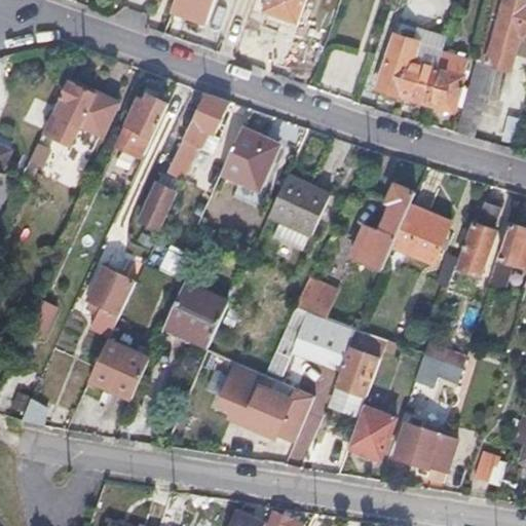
[(178,0),(174,12),(208,25),(217,0),(178,0)]
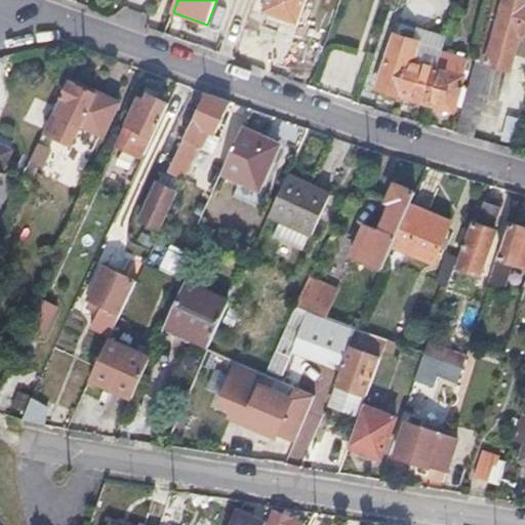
[(296,0),(269,0),(258,30),(292,41),(306,3),(296,0)]
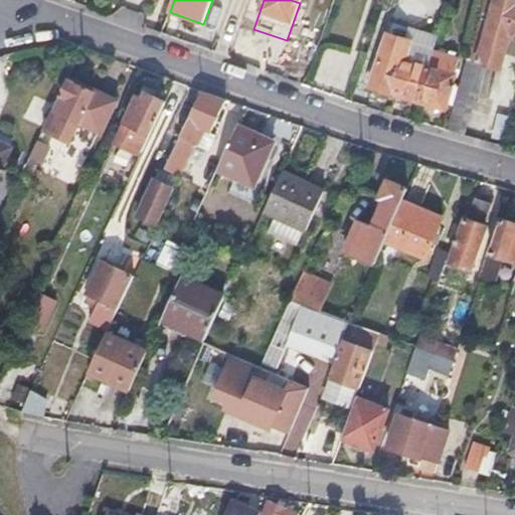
[(484,64),(480,63),(496,0),(482,0),(459,90),(454,107),(448,131),(465,137),(484,64)]
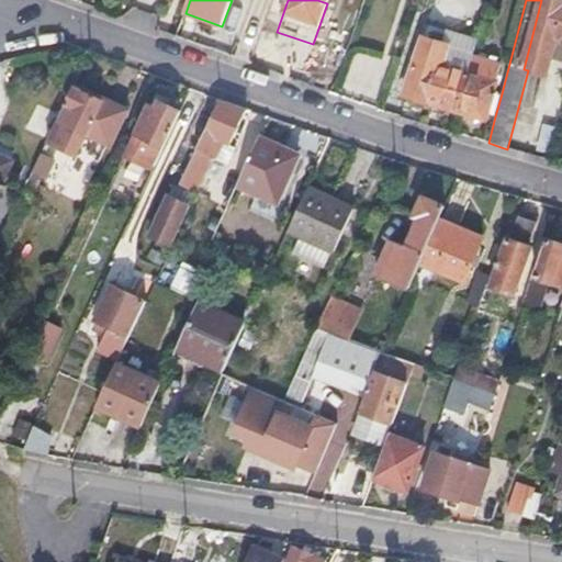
[(561,0),(541,0),(524,69),(528,70),(548,76),(557,40),(561,40),(561,0)]
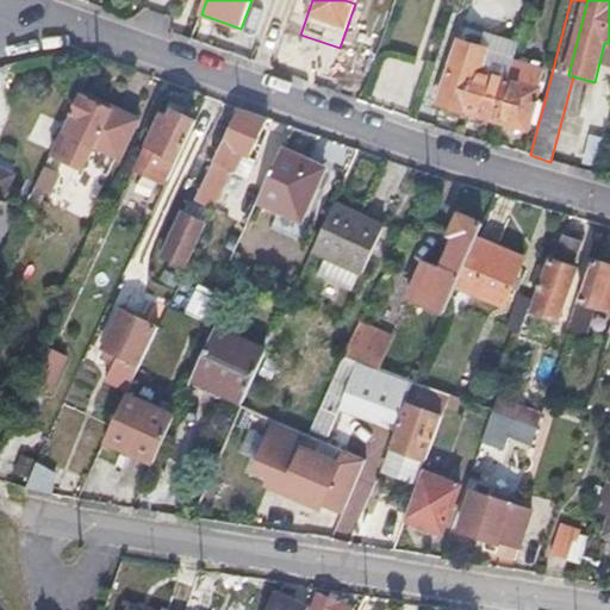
[(475,114),(496,120),(509,79),(475,69),(483,47),(455,39),(436,103),(462,110),(464,105),(478,109),(475,114)]
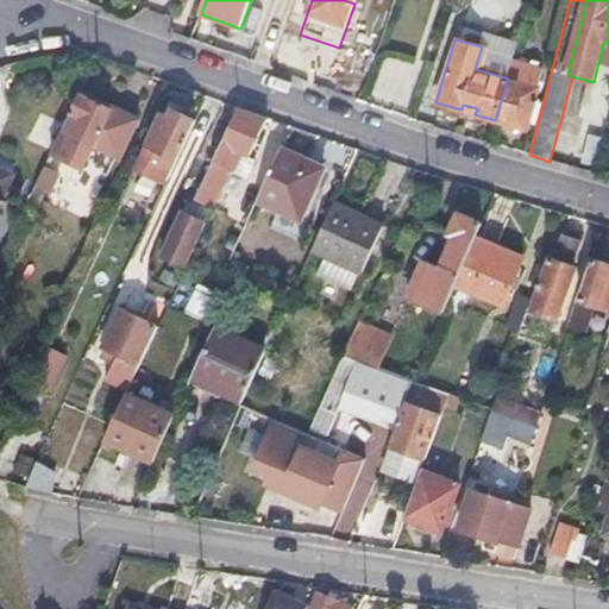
[(508,79),(495,120),(526,130),(528,123),(534,104),(544,71),(513,62),(508,79)]
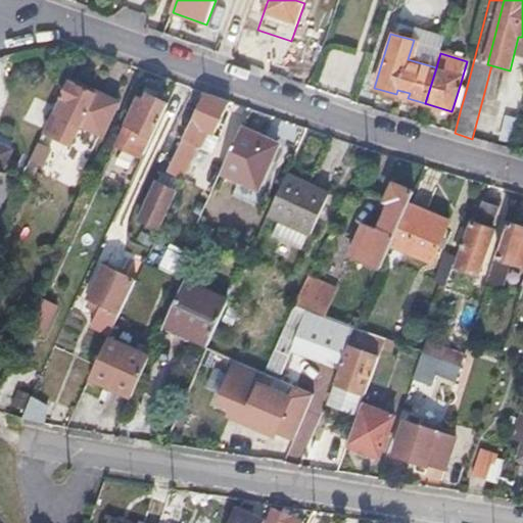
[(115,105),(68,82),(60,97),(63,99),(56,113),(54,112),(44,134),(70,146),(80,127),(101,137),(115,105)]
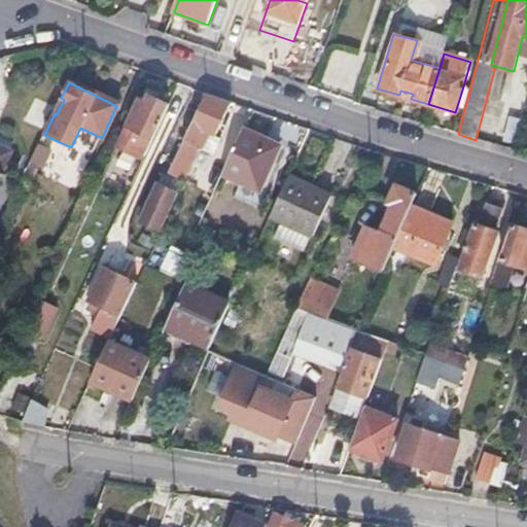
[(457,106),(464,109),(469,92),(462,90),(457,106)]
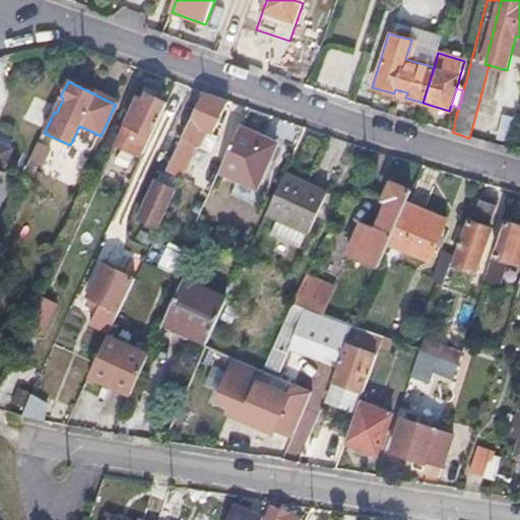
[(231,101),(205,91),(169,169),(179,177),(195,142),(201,145),(208,131),(215,133),(231,101)]
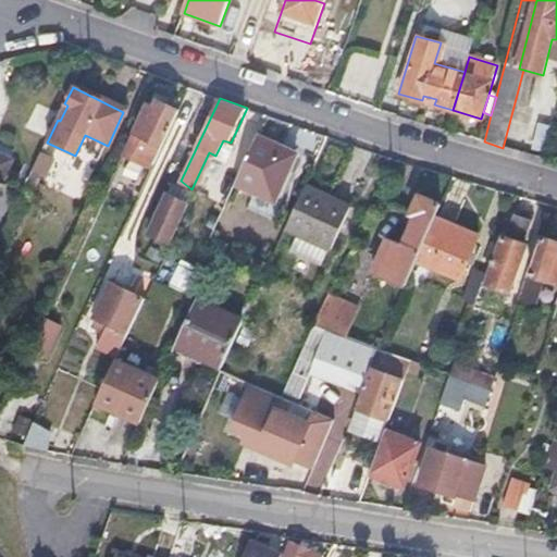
[(127,153),(155,165),(180,111),(158,101),(155,109),(149,107),(127,153)]
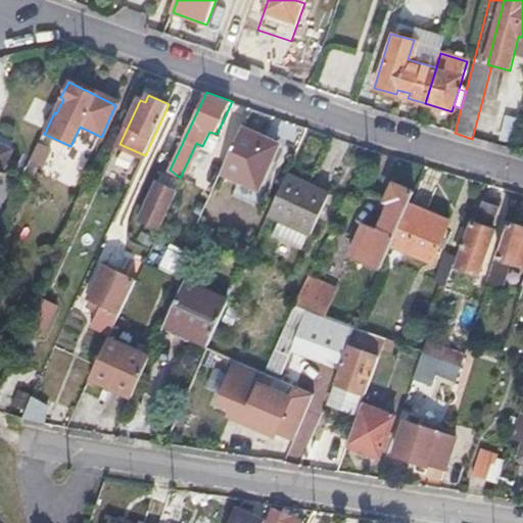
[(242,127),(222,172),(258,188),(280,144),(242,127)]
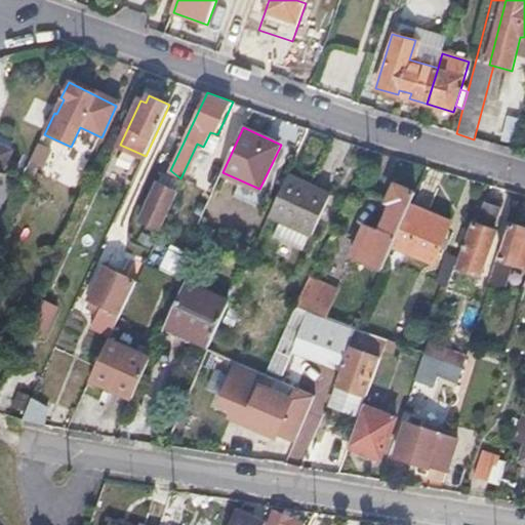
[(0,174),(11,151),(0,146),(0,174)]
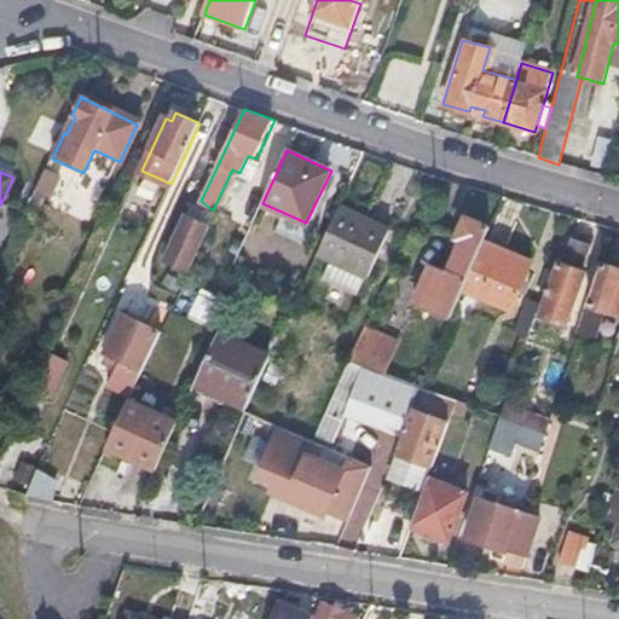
[(36,209),(44,212),(59,179),(45,172),(29,206),(36,209)]
